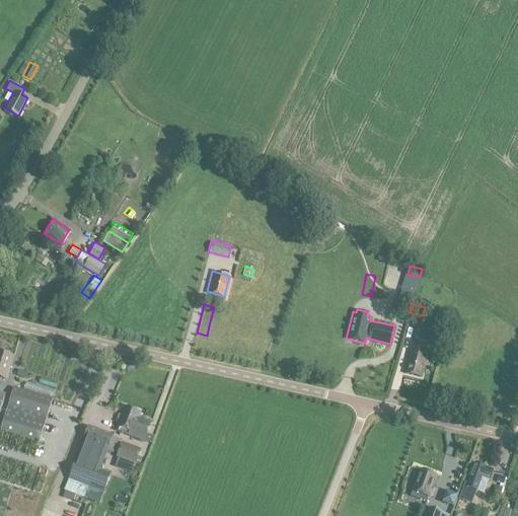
[(434,333),(432,343),(441,345),(443,335),(434,333)]
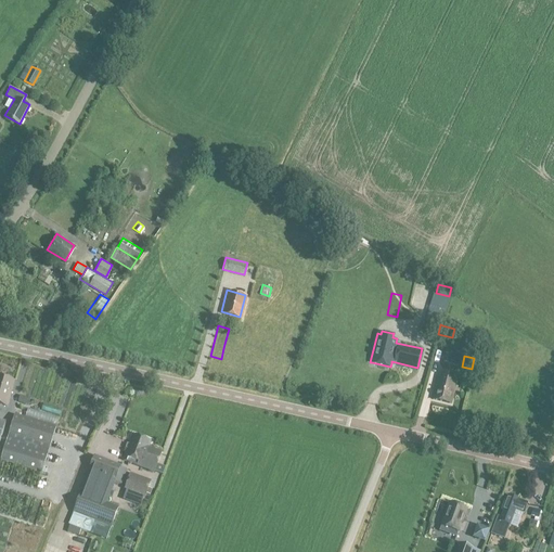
[(456,372),(438,369),(432,399),(450,403),(456,372)]
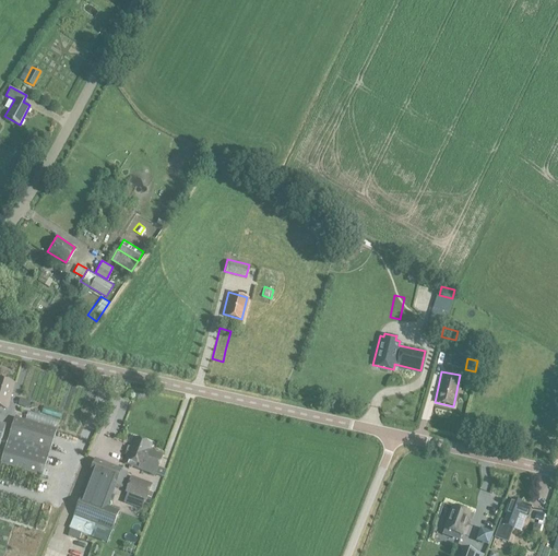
[(0,389),(1,389),(0,391),(3,392),(0,402),(0,405),(6,407),(13,381),(0,377),(0,389)]
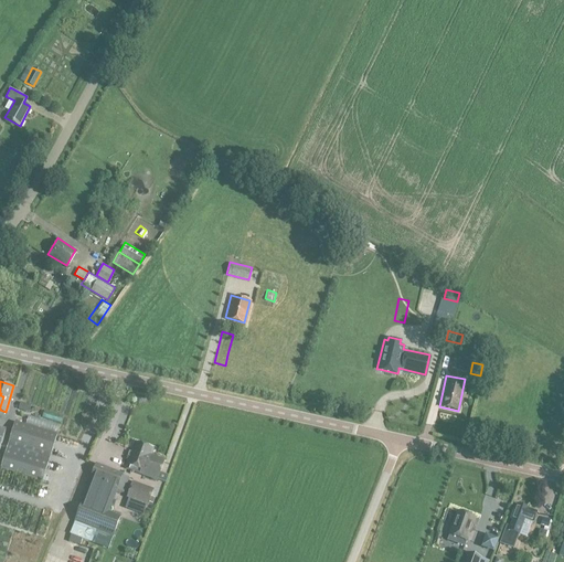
[(54,428),(59,416),(27,406),(22,417),(54,428)]
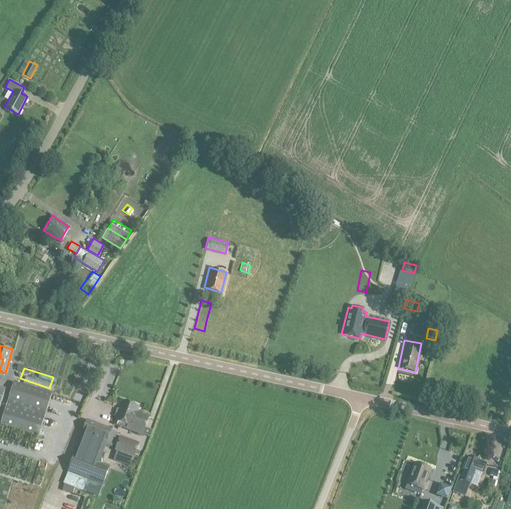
[(68,374),(63,384),(72,389),(77,379),(68,374)]
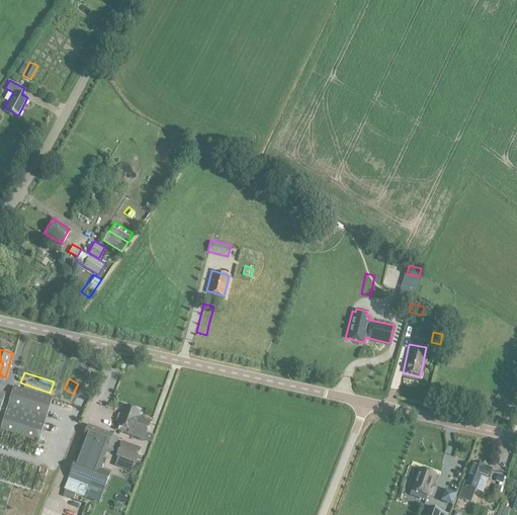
[(52,397),(13,384),(7,402),(7,403),(47,415),(52,397)]
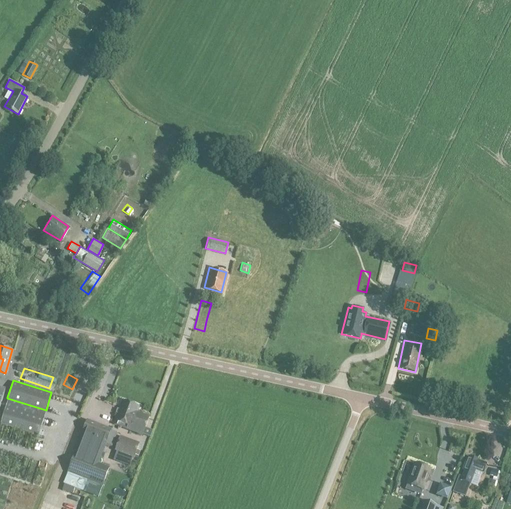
[(130,429),(136,411),(138,405),(121,399),(113,423),(130,429)]
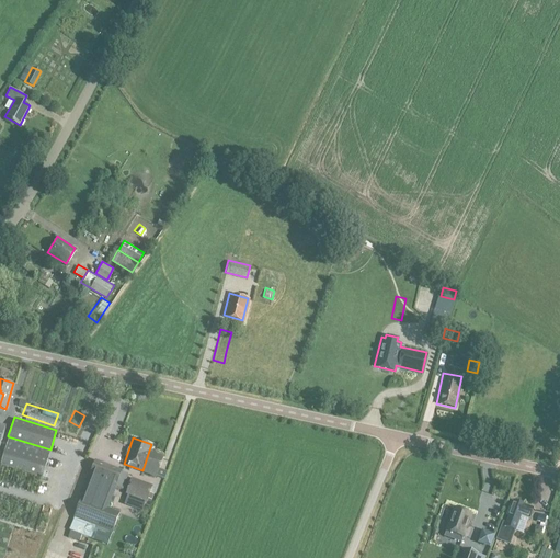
[(47,457),(6,444),(0,460),(0,464),(42,477),(47,457)]
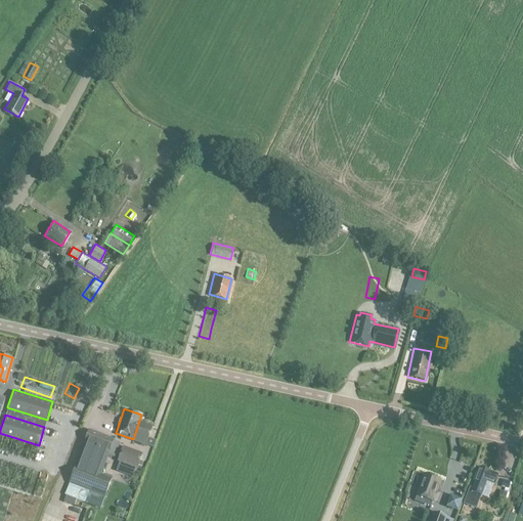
[(151,425),(139,421),(133,439),(154,446),(156,439),(147,436),(151,425)]
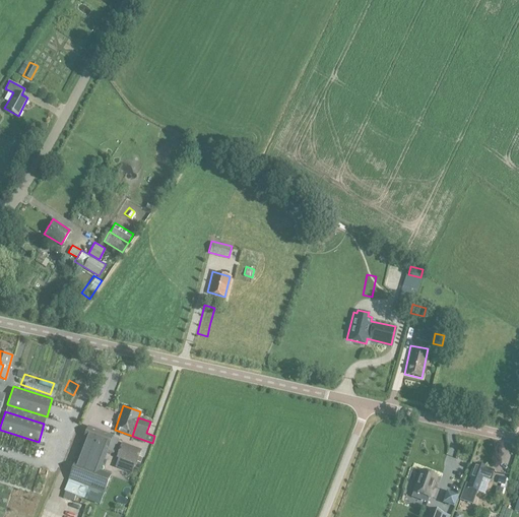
[(118,438),(87,426),(82,440),(106,449),(113,452),(118,438)]
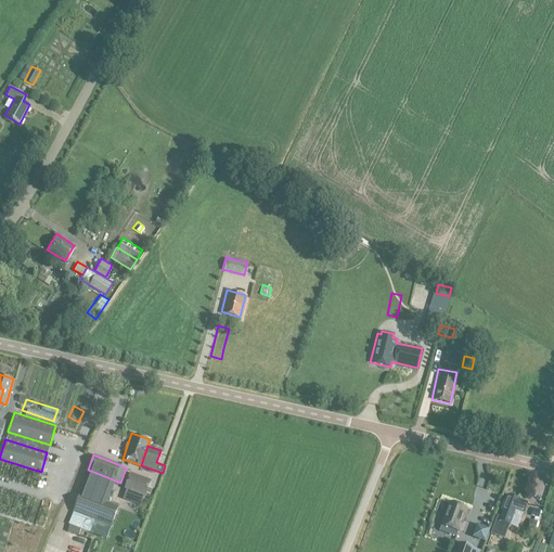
[(88,470),(79,491),(105,500),(113,479),(88,470)]
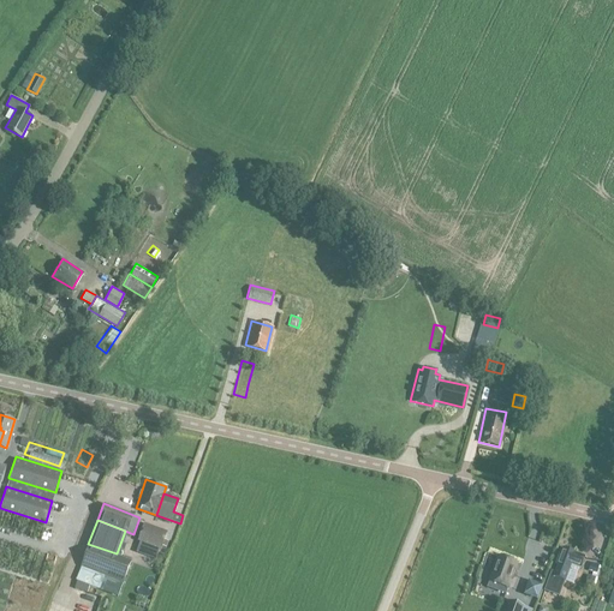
[(167,531),(166,529),(143,521),(137,539),(161,549),(167,531)]
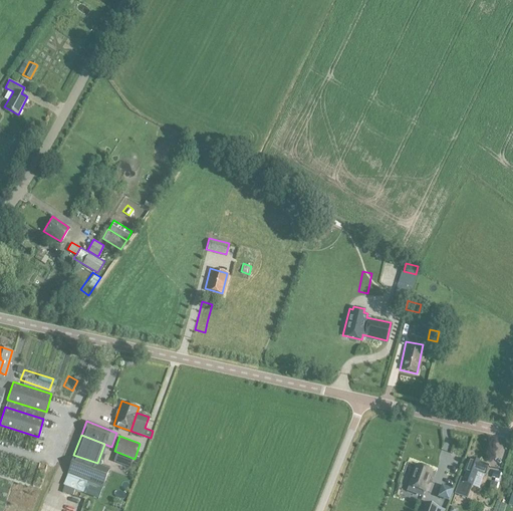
[(53,454),(50,462),(56,465),(60,456),(53,454)]
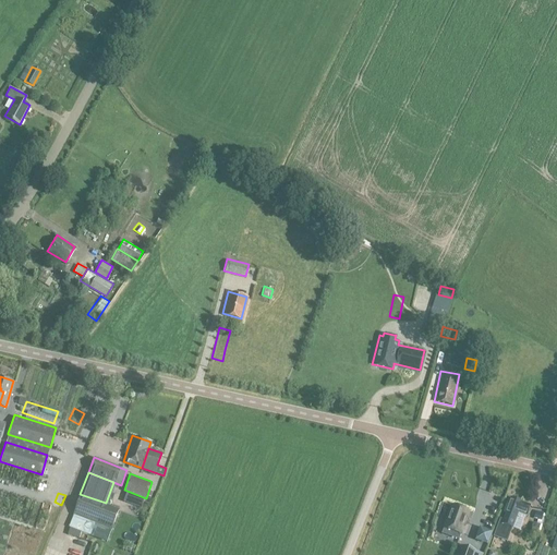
[(106,503),(80,494),(72,514),(96,522),(110,528),(118,507),(106,503)]
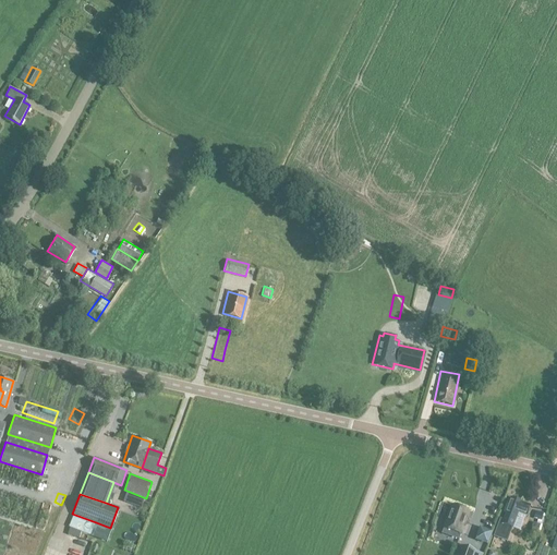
[(506,511),(503,518),(499,517),(493,534),(507,540),(516,515),(517,510),(525,514),(529,505),(510,497),(505,511),(506,511)]
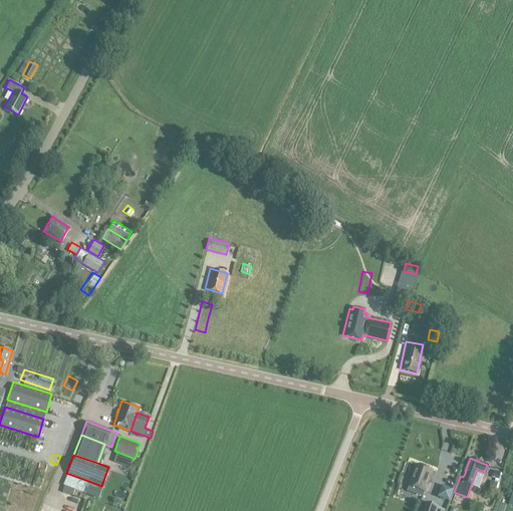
[(422,496),(431,470),(416,465),(408,485),(416,488),(414,493),(422,496)]
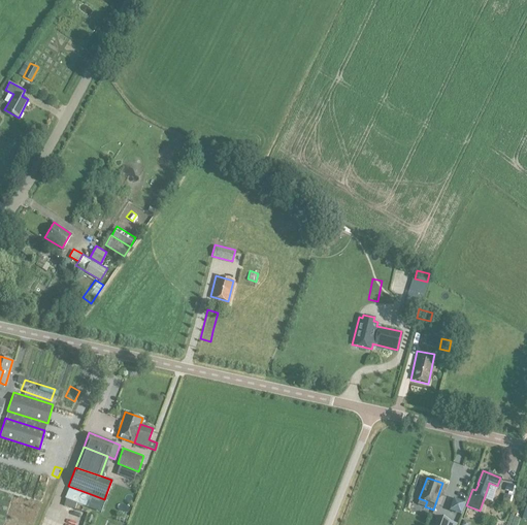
[(447,524),(450,520),(450,519),(435,514),(431,524),(447,524)]
